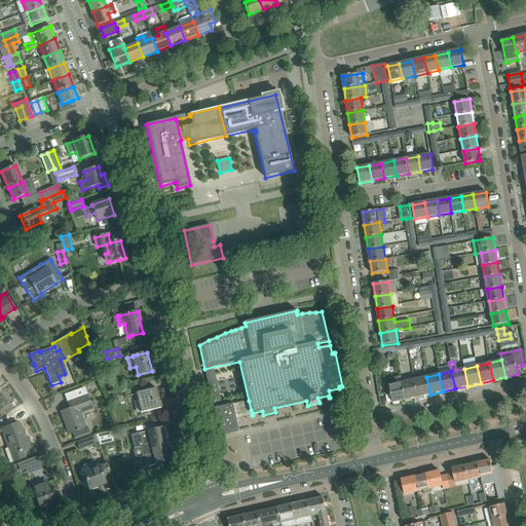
[(406,400),(402,382),(401,376),(393,377),(395,384),(388,385),(392,403),(406,400)]
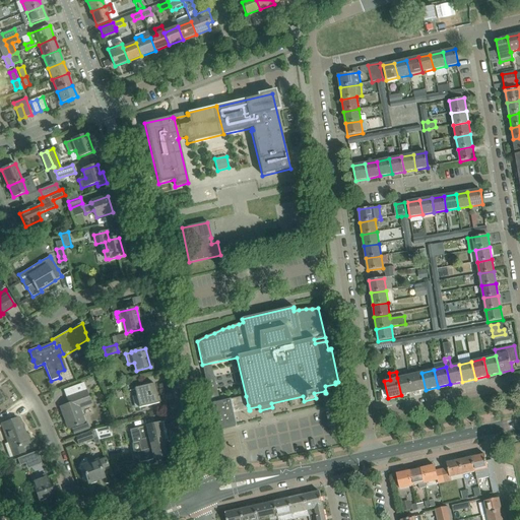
[(426,390),(421,373),(409,376),(413,393),(426,390)]
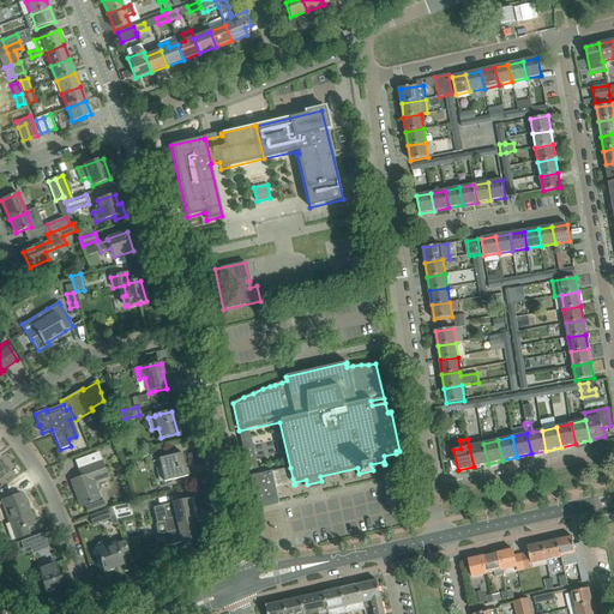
[(488,464),(483,444),(469,446),(474,467),(488,464)]
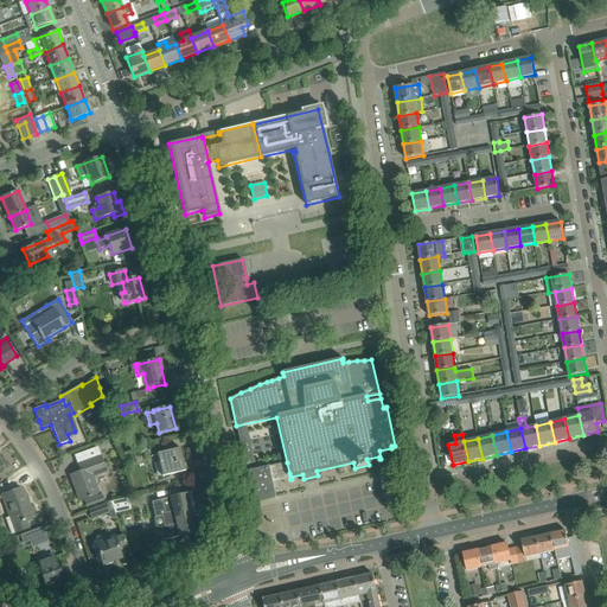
[(81,472),(70,475),(80,500),(83,499),(85,508),(104,500),(102,494),(100,496),(93,477),(106,472),(100,455),(98,457),(95,449),(97,449),(97,448),(75,457),(81,472)]
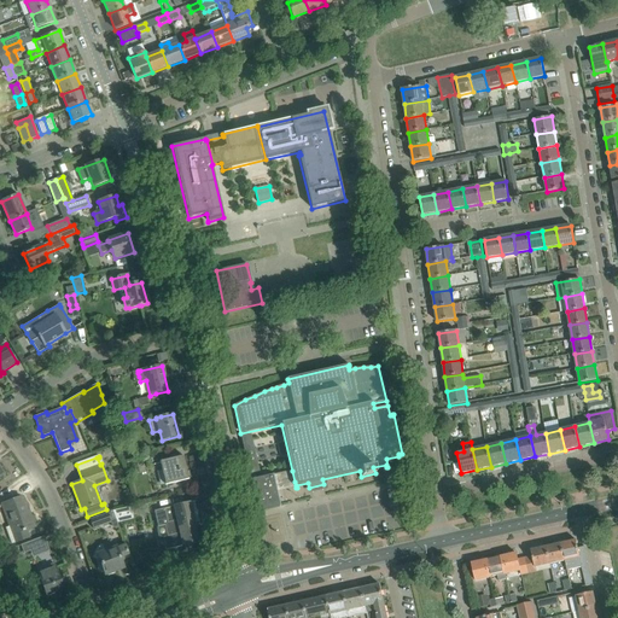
[(184,456),(172,459),(159,462),(164,485),(188,479),(184,456)]
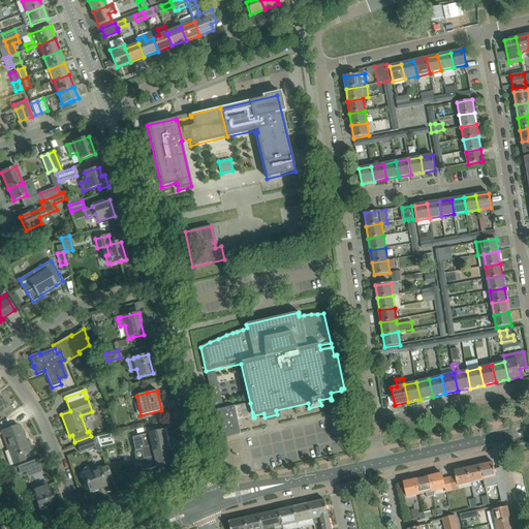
[(252,412),(250,403),(215,410),(221,438),(222,438),(222,436),(239,433),(239,434),(240,434),(236,416),(252,412)]
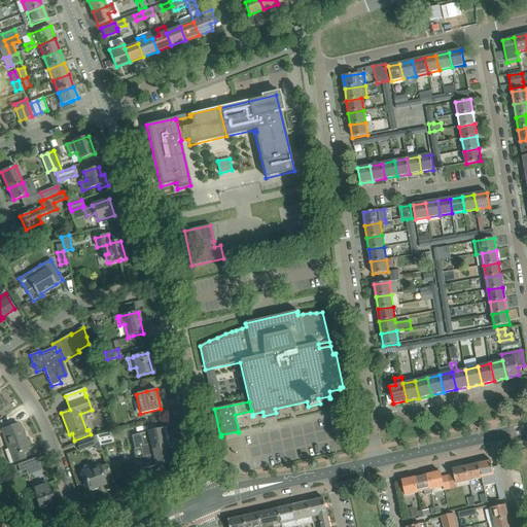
[(18,424),(8,427),(1,430),(8,449),(4,451),(9,464),(13,462),(13,463),(24,459),(22,452),(29,450),(26,441),(24,442),(18,424)]
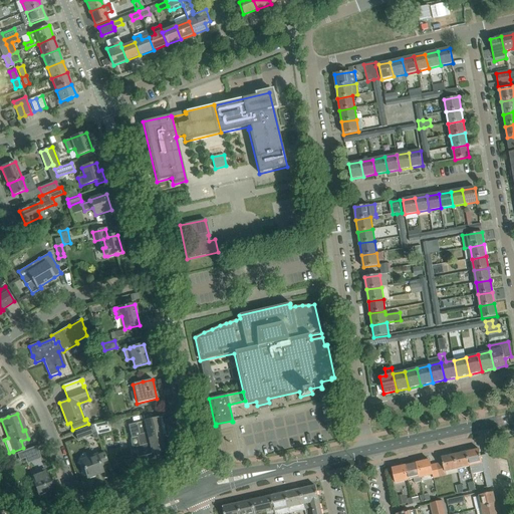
[(136,447),(138,456),(138,458),(151,455),(151,453),(152,453),(153,455),(153,453),(165,450),(162,435),(166,434),(162,418),(129,426),(132,439),(137,438),(139,446),(136,447)]
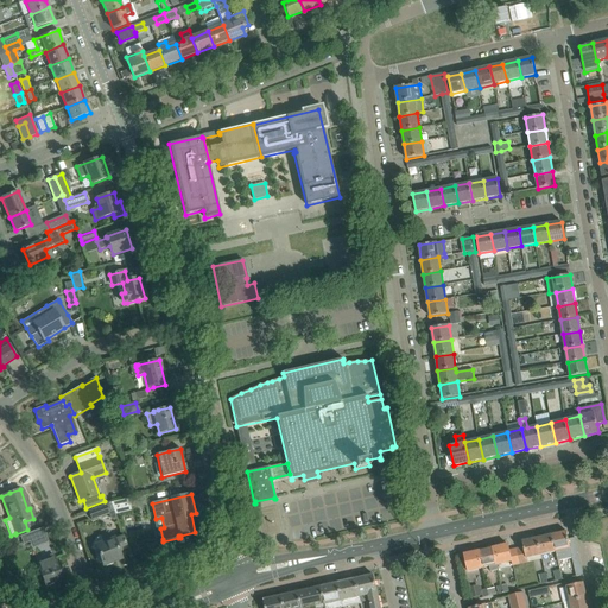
[(111,502),(115,514),(131,511),(128,499),(111,502)]
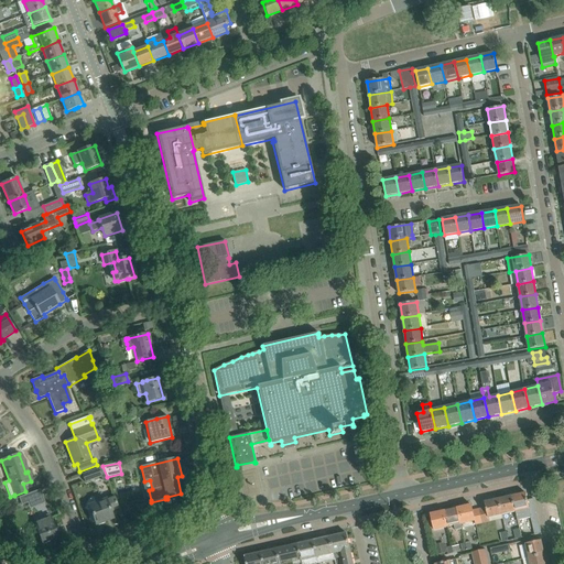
[(100,476),(97,468),(82,474),(85,481),(100,476)]
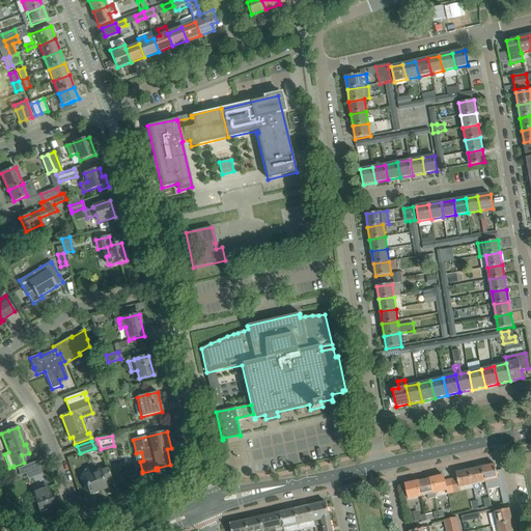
[(37,460),(25,466),(18,469),(20,475),(40,468),(37,460)]
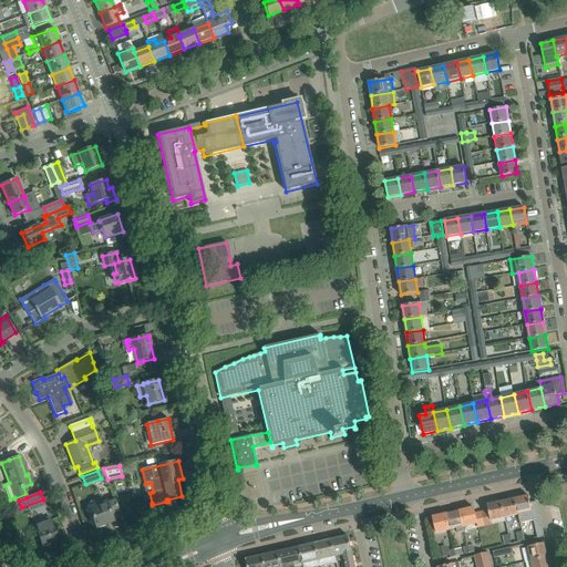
[(528,496),(514,500),(517,515),(519,524),(536,521),(535,517),(539,516),(536,502),(531,503),(528,496)]
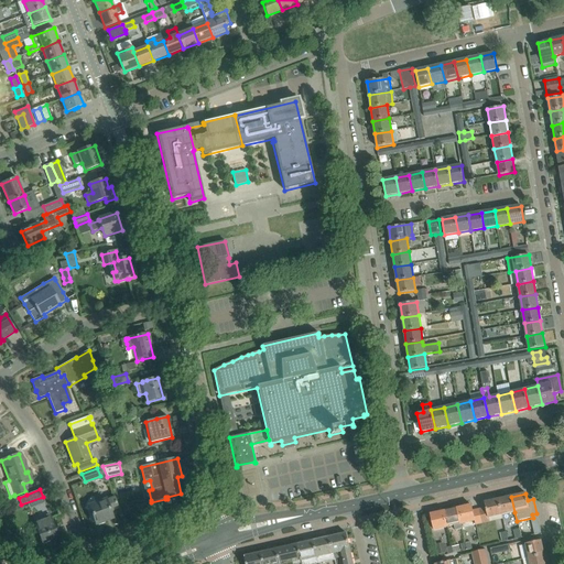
[(110,511),(118,508),(114,497),(97,503),(90,500),(87,508),(90,510),(91,514),(93,517),(96,524),(105,521),(105,519),(111,517),(110,511)]
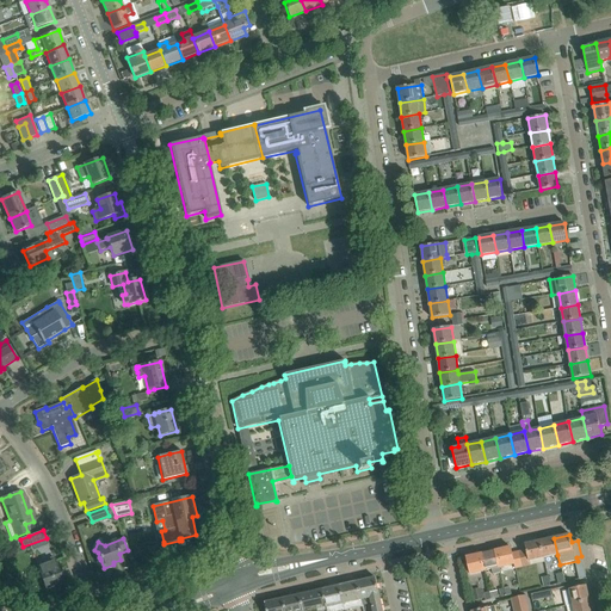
[(554,538),(539,541),(543,557),(557,555),(554,538)]
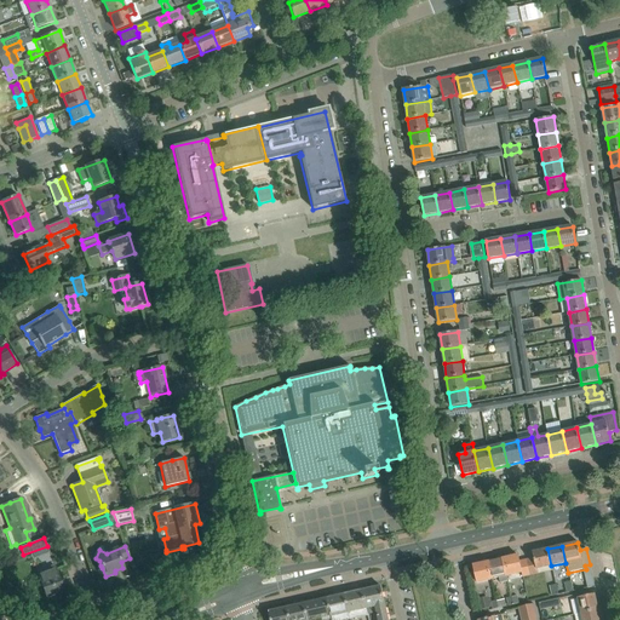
[(534,558),(527,560),(530,575),(538,574),(537,569),(551,566),(547,549),(533,552),(534,558)]
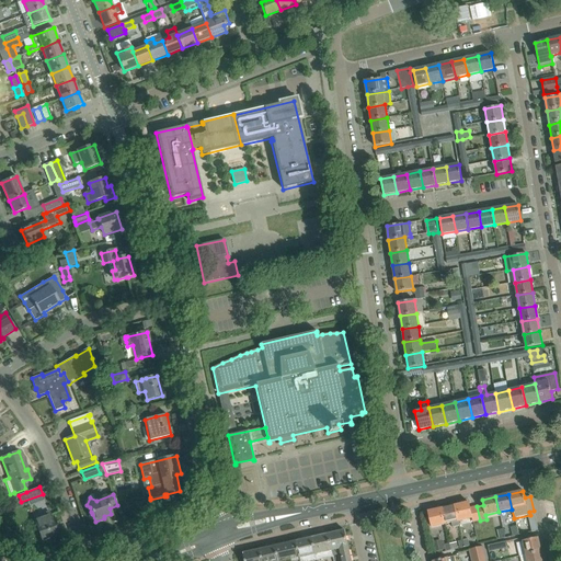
[(469,503),(455,505),(459,521),(472,518),(472,522),(480,521),(477,506),(470,508),(469,503)]
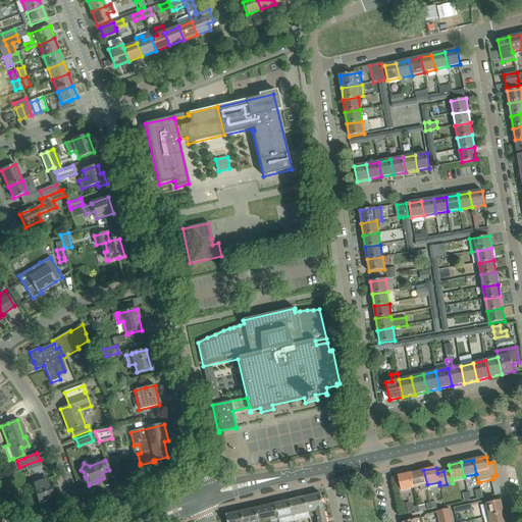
[(423,470),(411,473),(414,487),(420,486),(421,490),(428,489),(427,484),(423,470)]
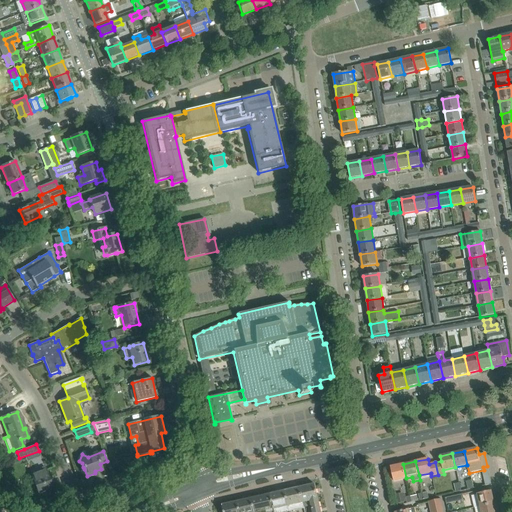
[(406,478),(403,464),(390,467),(394,481),(406,478)]
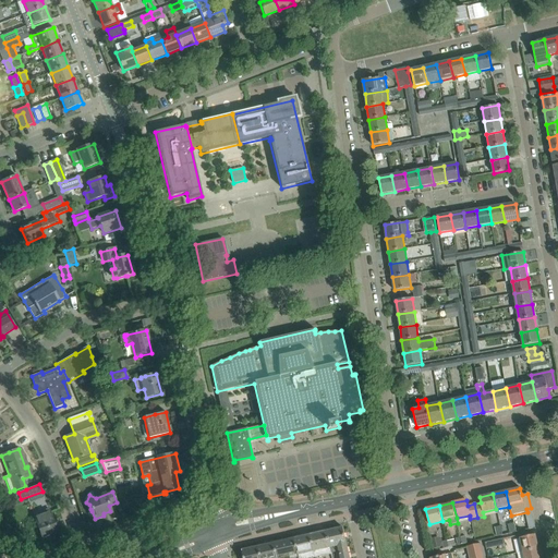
[(58,533),(50,514),(49,509),(34,514),(36,521),(33,522),(33,526),(36,530),(38,530),(41,538),(58,533)]
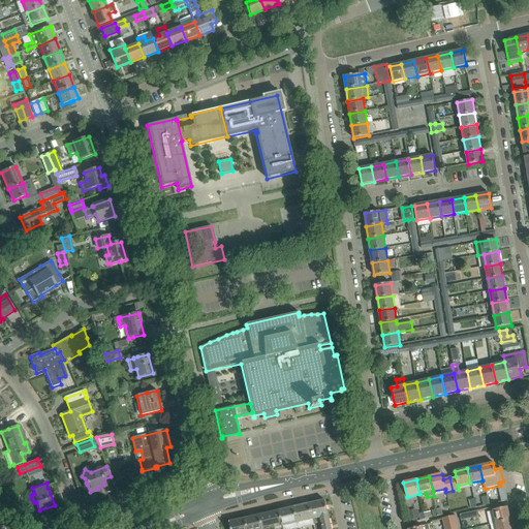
[(476,507),(475,498),(468,500),(470,508),(476,507)]
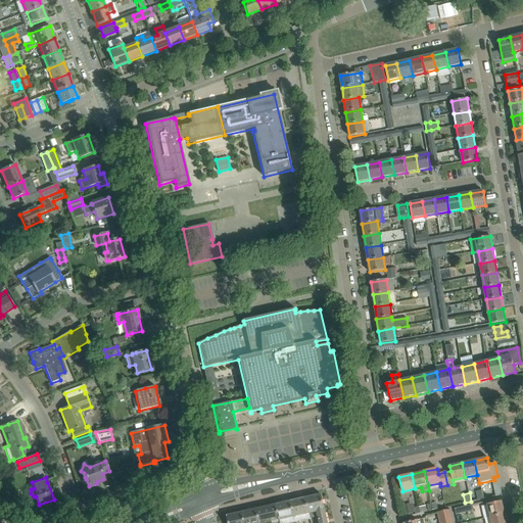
[(305,498),(308,513),(317,511),(319,522),(327,522),(322,494),(305,498)]
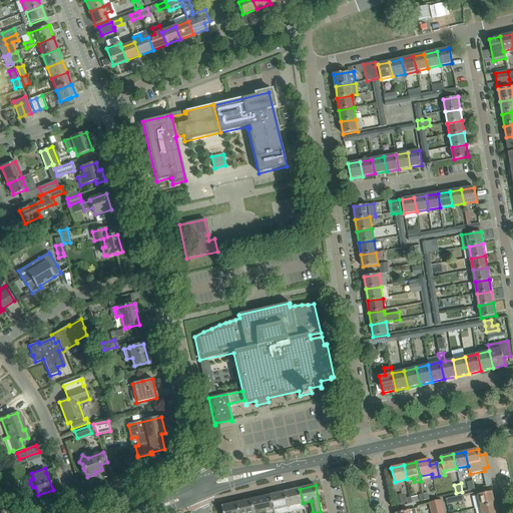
[(286,492),(289,506),(303,503),(300,489),(286,492)]
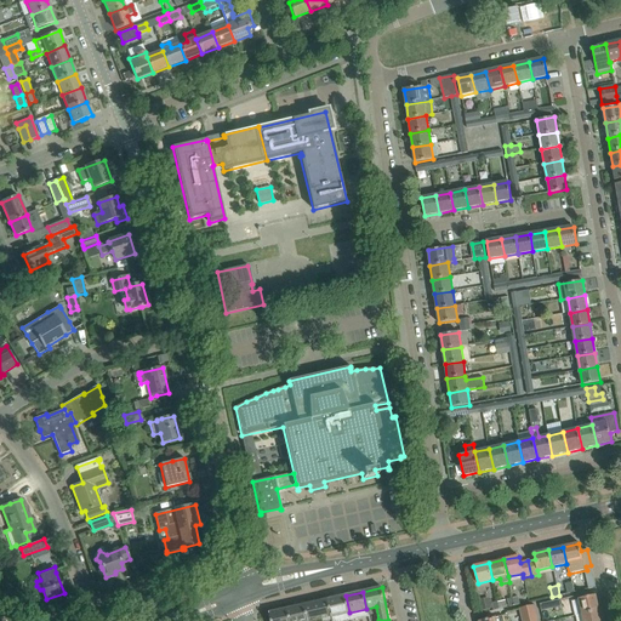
[(599,610),(596,594),(579,599),(582,614),(599,610)]
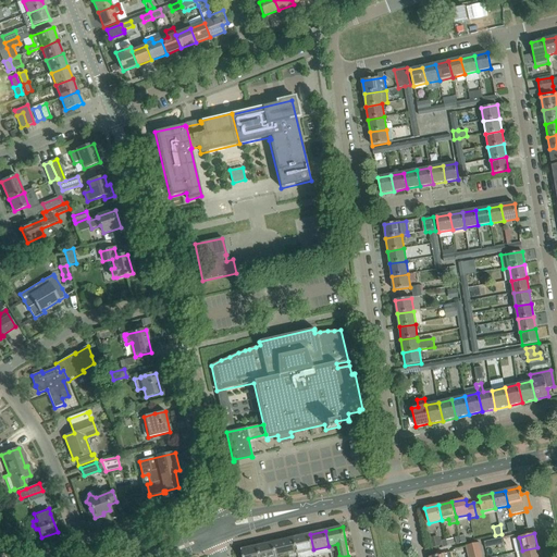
[(294,539),(297,553),(313,549),(310,534),(294,539)]
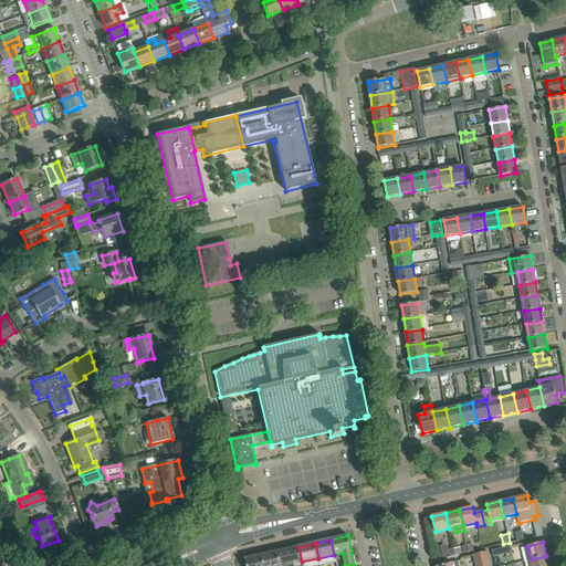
[(437,546),(440,557),(450,555),(448,547),(446,547),(444,545),(437,546)]
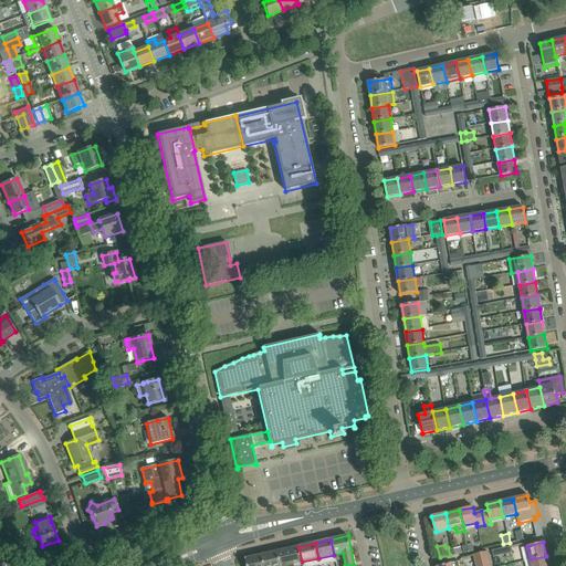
[(492,549),(493,556),(512,553),(511,546),(492,549)]
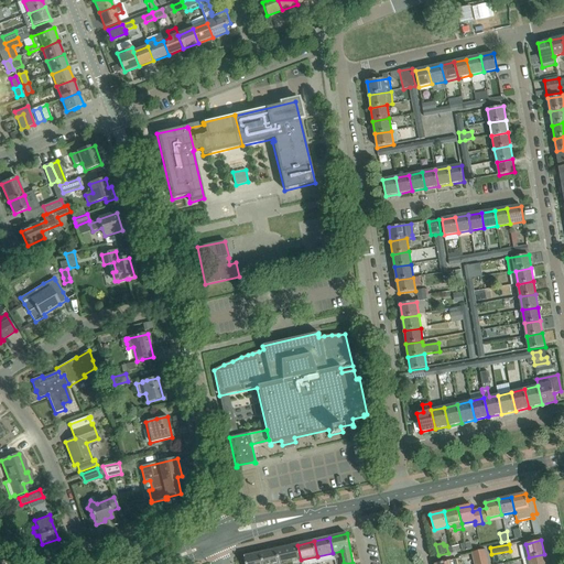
[(277,550),(280,563),(292,563),(293,563),(292,563),(301,563),(301,560),(297,545),(277,550)]
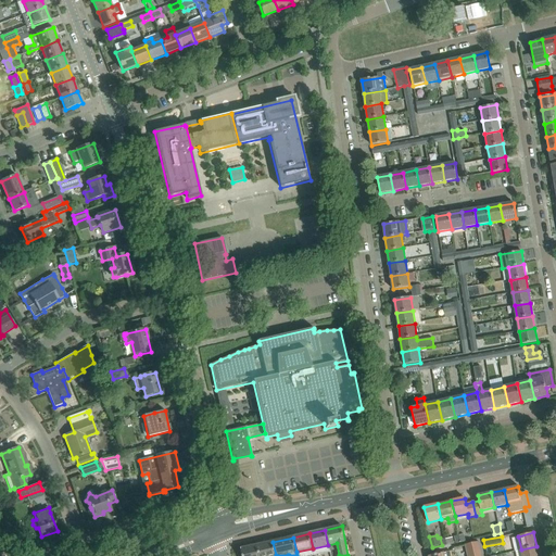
[(467,555),(482,555),(479,541),(464,544),(467,555)]
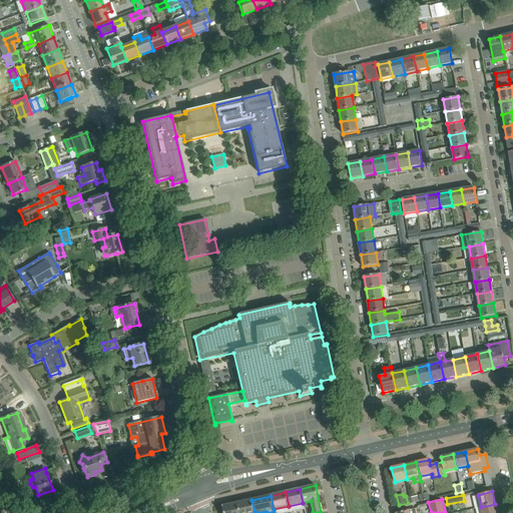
[(254,512),(251,500),(237,503),(239,512),(254,512)]
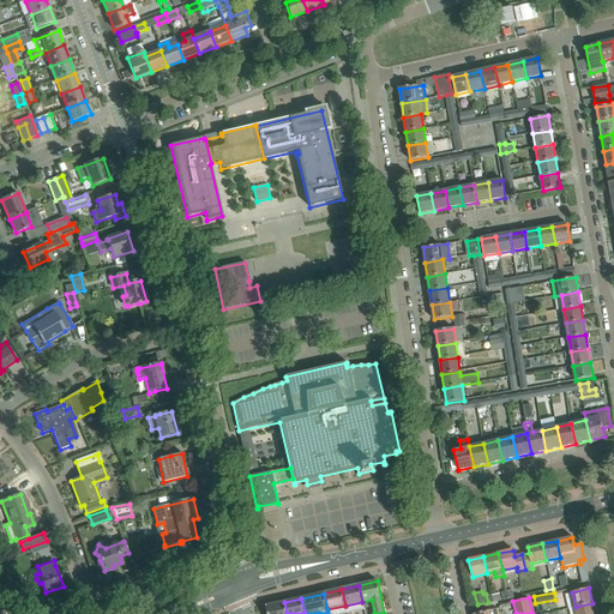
[(287,613),(284,602),(266,606),(268,613),(287,613)]
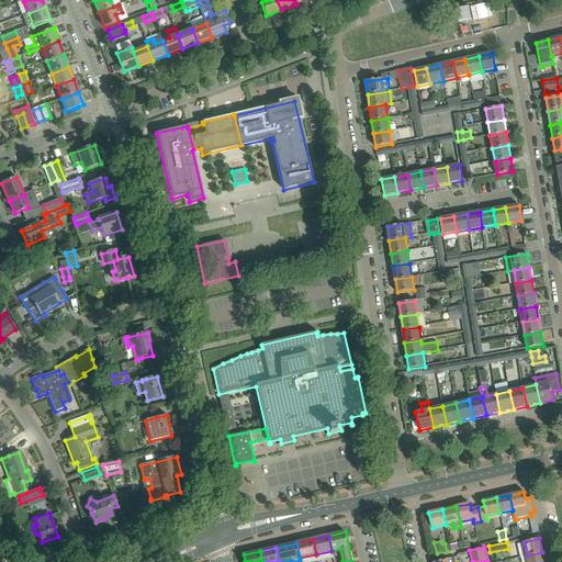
[(543,561),(542,552),(527,555),(528,561),(543,561)]
